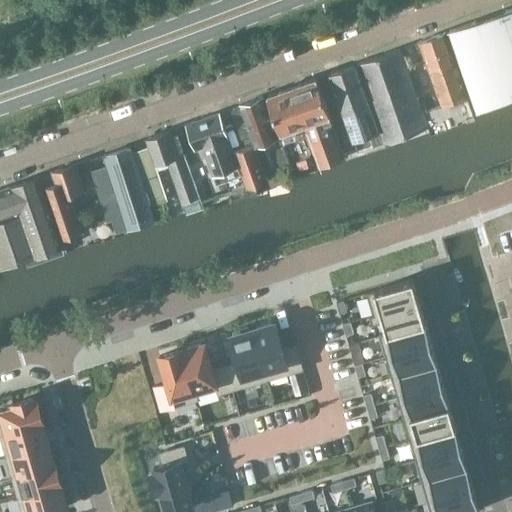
[(479,112),(511,98),(511,10),(452,32),(479,112)]
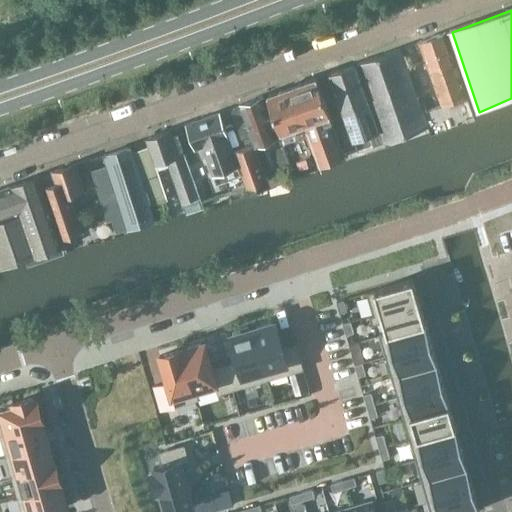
[(431,134),(474,119),(444,34),(419,43),(441,107),(423,113),(429,129),(430,129),(431,134)]
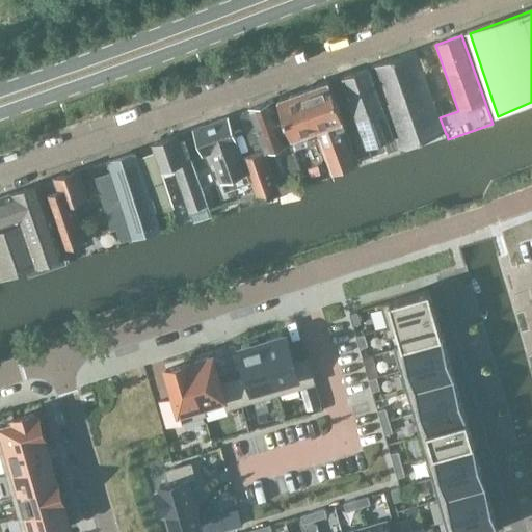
[(400,147),(444,131),(416,52),(371,68),(400,147)]
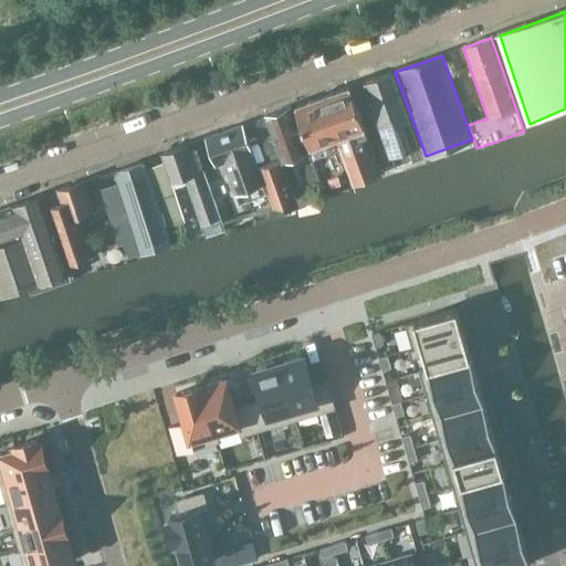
[(395,167),(421,158),(391,73),(365,83),(395,167)]
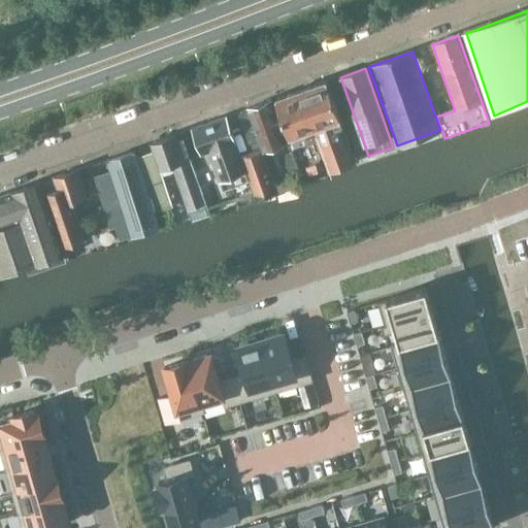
[(305,182),(356,164),(327,81),(276,99),(305,182)]
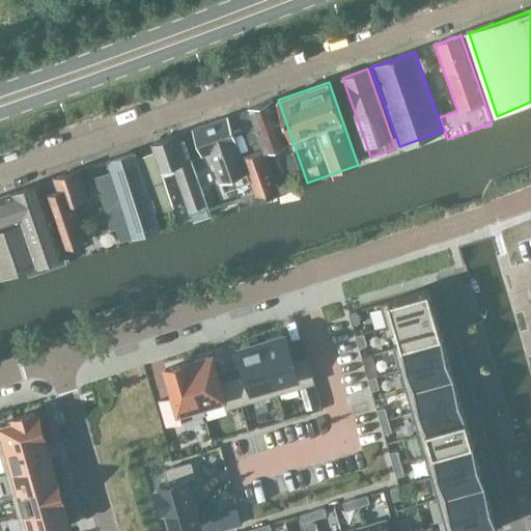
[(242,157),(250,180),(254,193),(255,193),(256,195),(277,188),(264,149),(268,148),(268,149),(287,142),(273,101),(242,112),(240,115),(244,130),(246,129),(251,144),(260,141),(263,149),(242,157)]
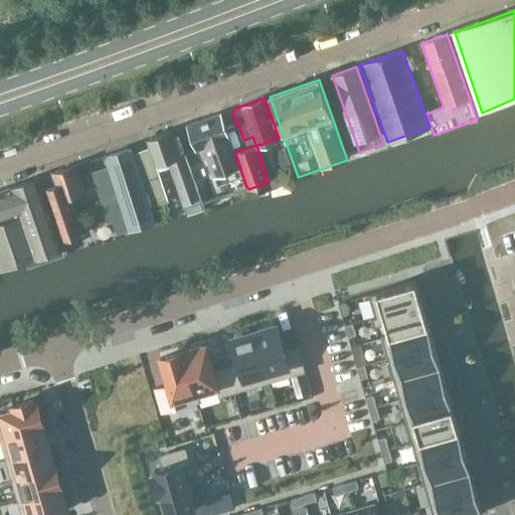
[(242,175),(234,152),(220,113),(187,125),(196,151),(205,148),(218,184),(242,175)]
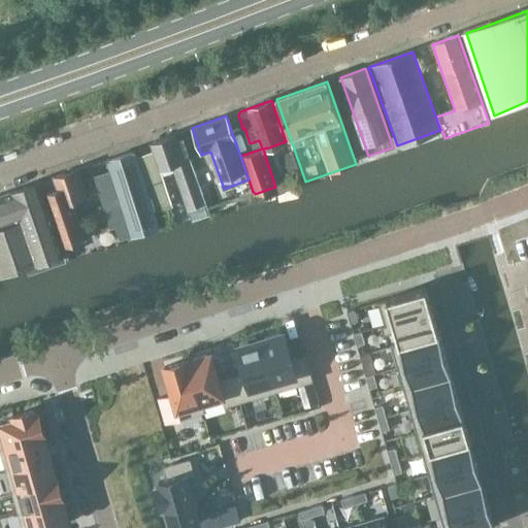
[(205,206),(200,192),(188,158),(185,159),(175,133),(151,142),(154,151),(136,157),(155,212),(172,206),(165,187),(160,168),(171,164),(189,211),(192,222),(209,216),(205,206)]
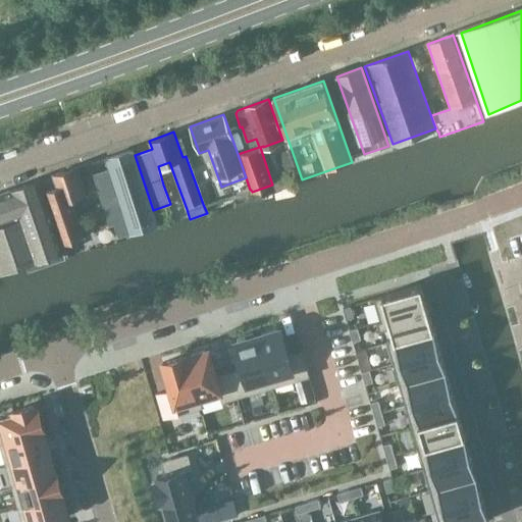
[(135,155),(134,148),(106,157),(109,169),(91,175),(107,223),(110,222),(114,232),(129,227),(131,232),(157,223),(153,210),(147,191),(135,155)]
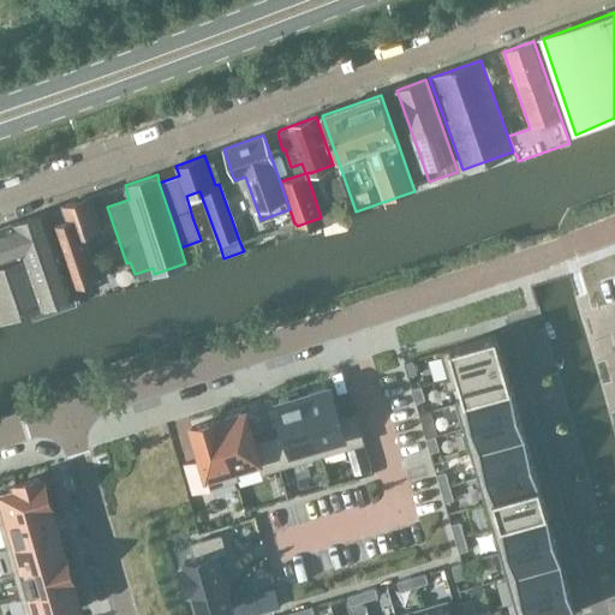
[(340,175),(326,180),(334,204),(347,199),(340,175)]
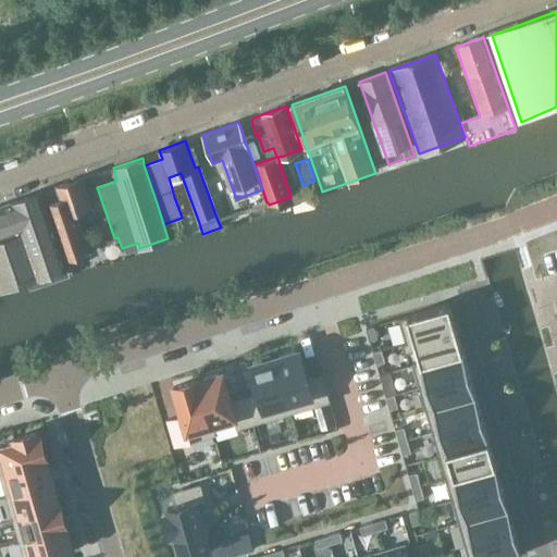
[(59,230),(58,230),(67,260),(88,254),(75,213),(91,208),(82,177),(57,186),(61,199),(49,203),(59,230)]
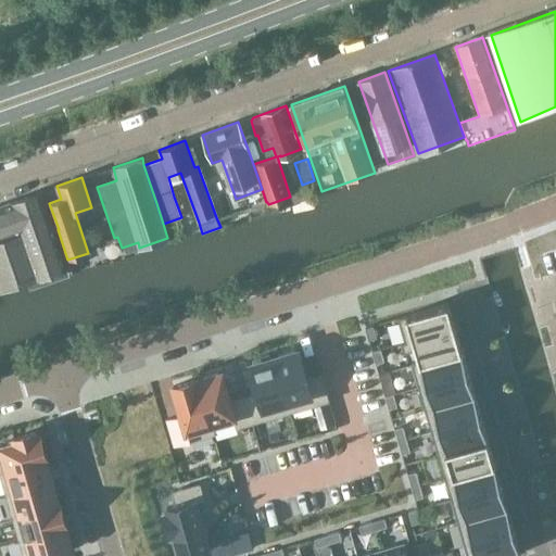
[(67,267),(41,192),(0,206),(0,280),(3,290),(28,281),(30,288),(70,275),(67,267)]
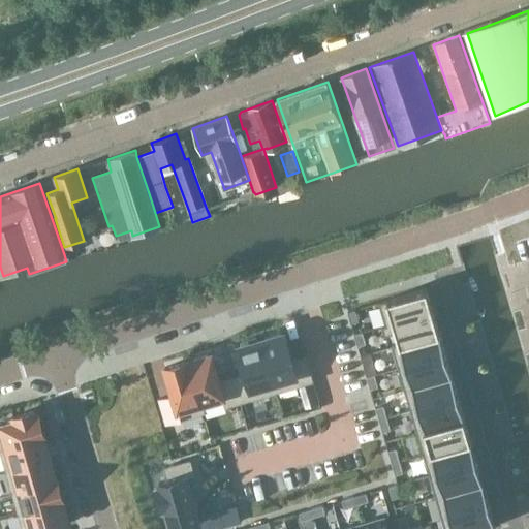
[(426,288),(378,303),(385,324),(433,311),(426,288)]
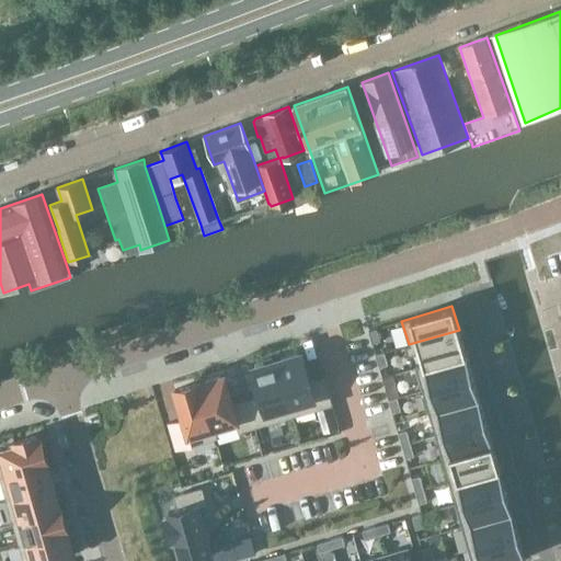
[(369,330),(374,343),(382,340),(378,328),(369,330)]
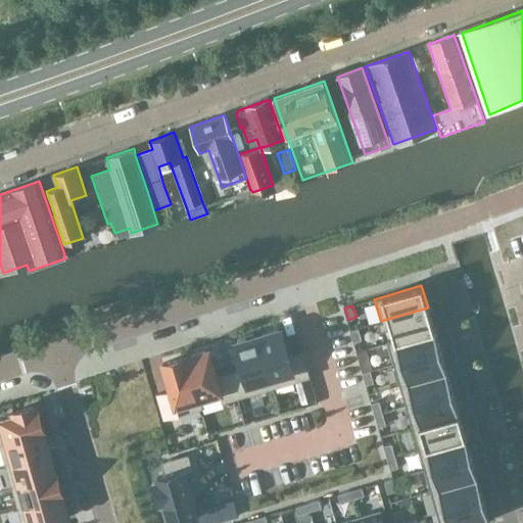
[(381,321),(377,323),(380,332),(391,329),(394,339),(386,341),(387,342),(434,328),(428,307),(381,321)]
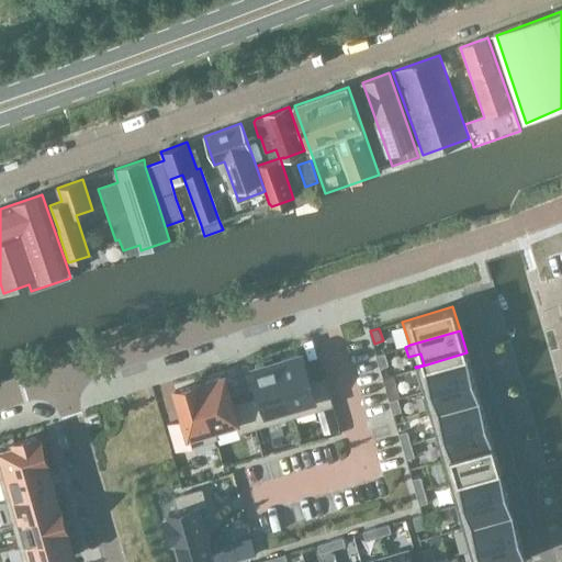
[(386,353),(383,340),(374,344),(379,356),(386,353)]
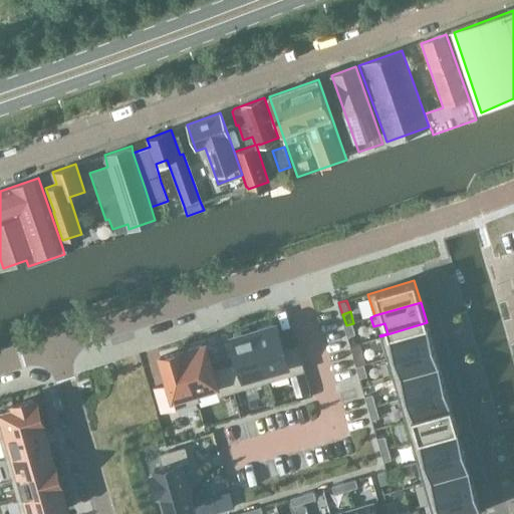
[(427,322),(380,336),(387,357),(433,343),(427,322)]
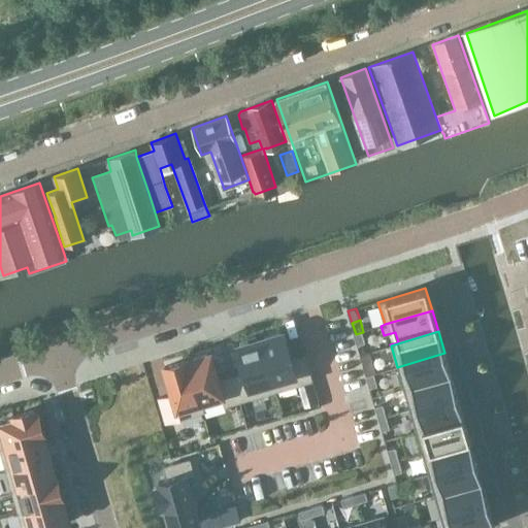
[(284,332),(260,339),(275,391),(311,381),(304,355),(292,359),(284,332)]
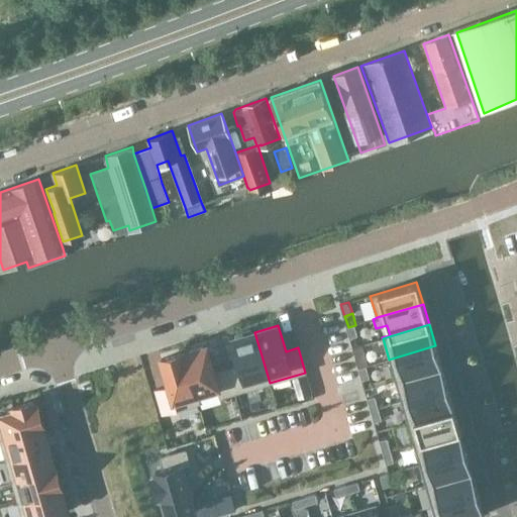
[(239,365),(227,369),(234,393),(270,383),(254,332),(251,333),(250,329),(235,333),(236,337),(232,338),(239,365)]
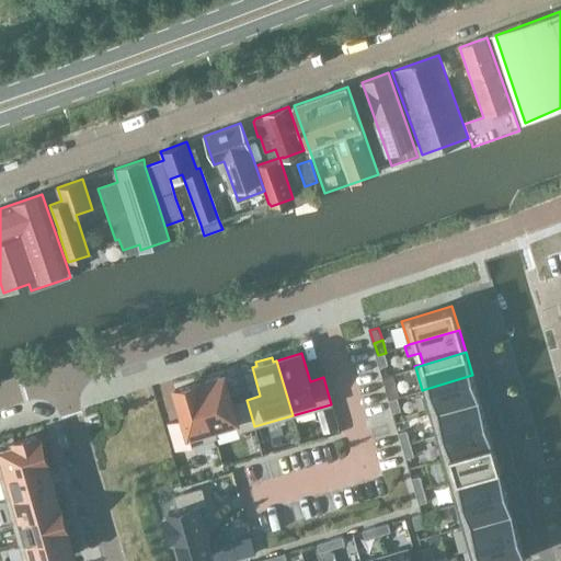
[(387,389),(395,387),(391,375),(382,377),(387,389)]
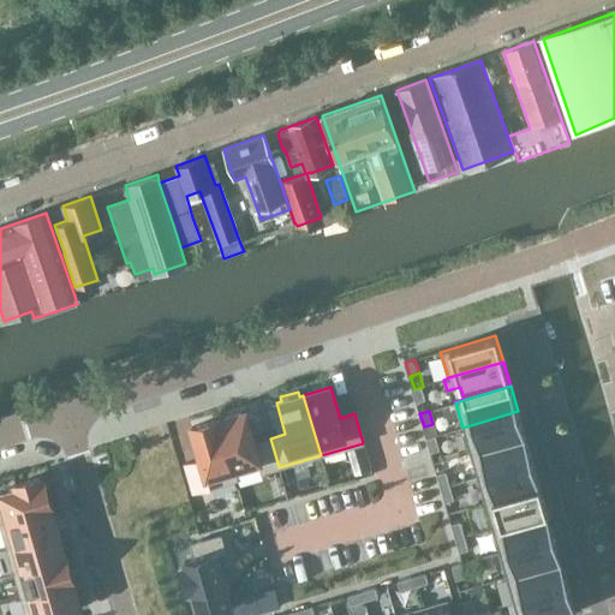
[(518,411),(463,428),(470,452),(525,436),(518,411)]
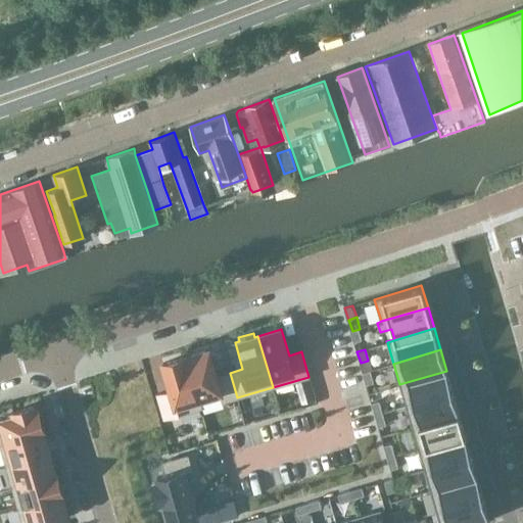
[(186,357),(194,385),(200,409),(201,408),(199,398),(220,392),(223,401),(237,397),(230,373),(217,377),(208,350),(186,357)]
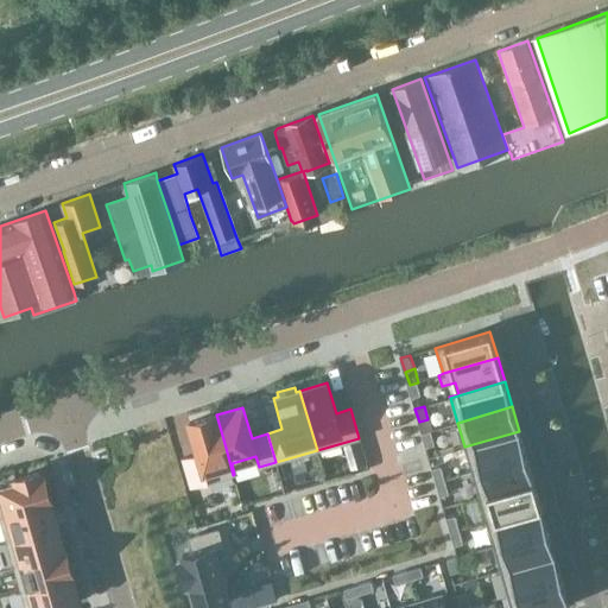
[(198,454),(183,458),(191,487),(233,475),(226,448),(216,415),(189,423),(198,454)]
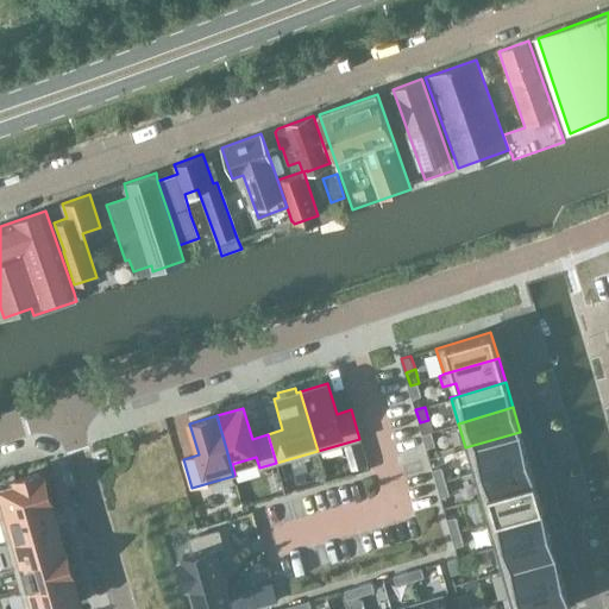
[(428,420),(420,422),(422,435),(432,433),(428,420)]
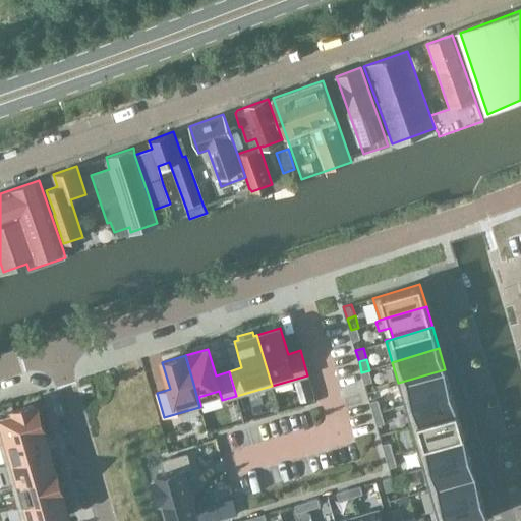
[(445,369),(398,383),(404,404),(451,391),(445,369)]
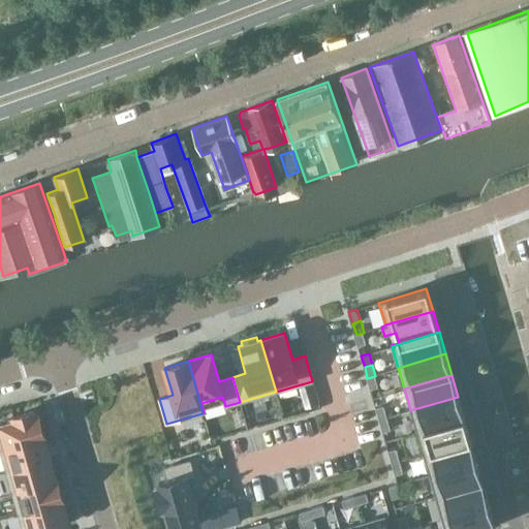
[(376,409),(384,406),(380,395),(373,397),(376,409)]
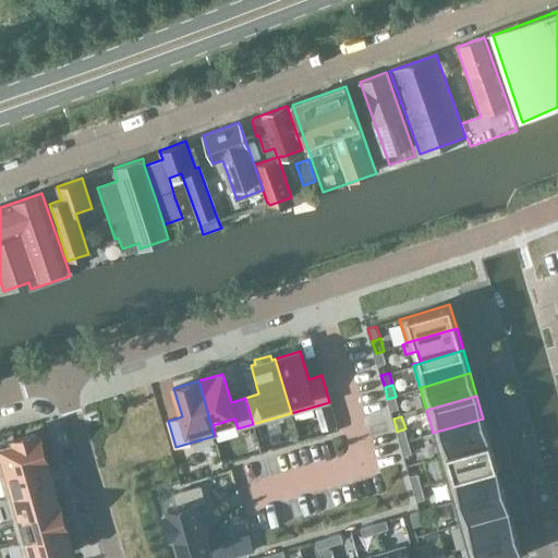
[(483,419),(433,433),(439,456),(489,441),(483,419)]
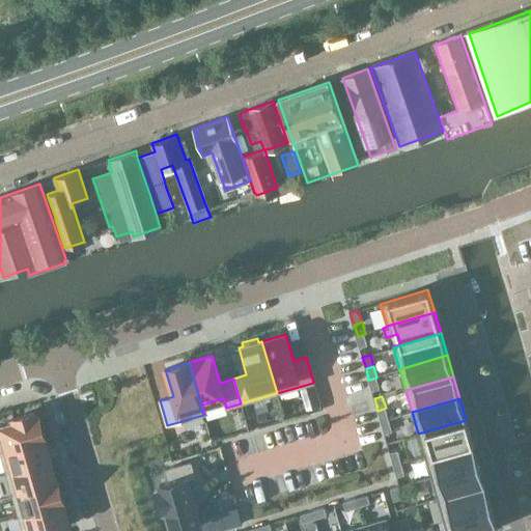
[(389,419),(386,408),(378,411),(382,422),(389,419)]
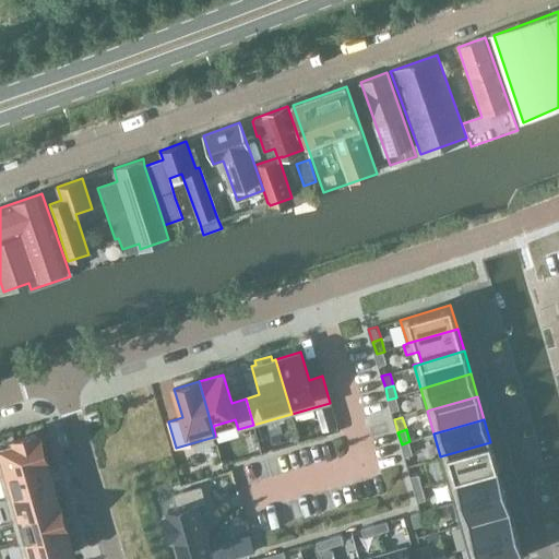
[(0,473),(45,460),(46,460),(39,437),(37,438),(36,433),(14,440),(15,443),(0,448),(0,473)]
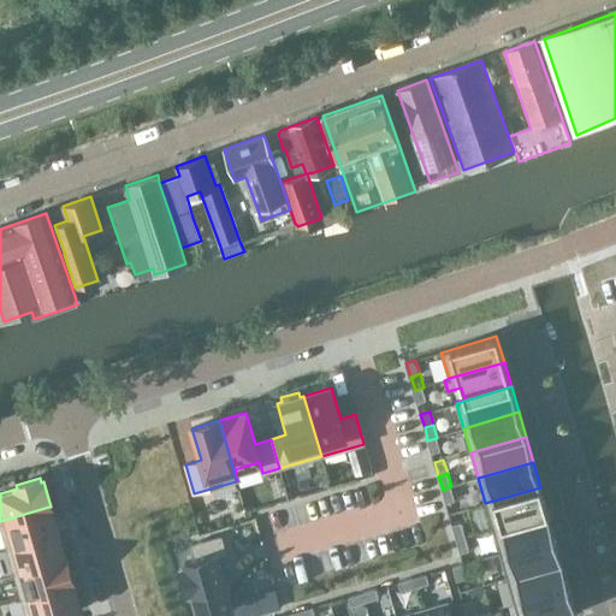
[(540,487),(485,503),(492,528),(548,511),(540,487)]
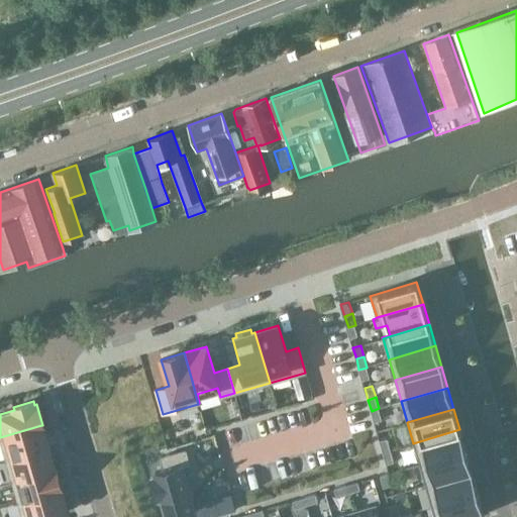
[(0,440),(5,458),(48,446),(41,425),(0,437),(0,440)]
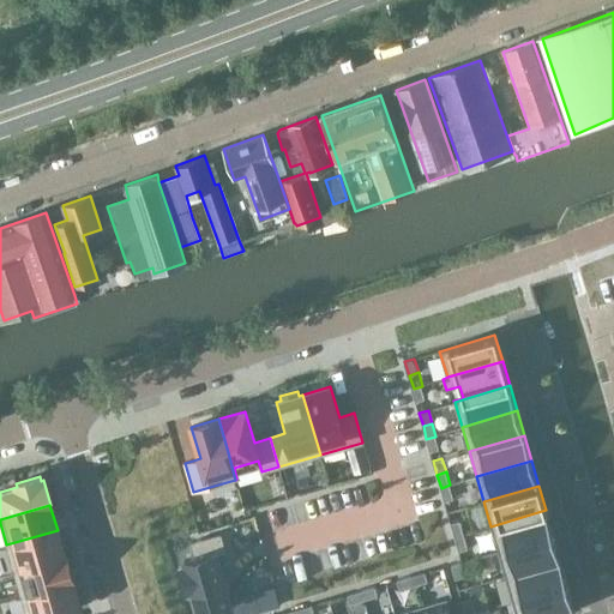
[(455,527),(463,524),(459,510),(450,513),(455,527)]
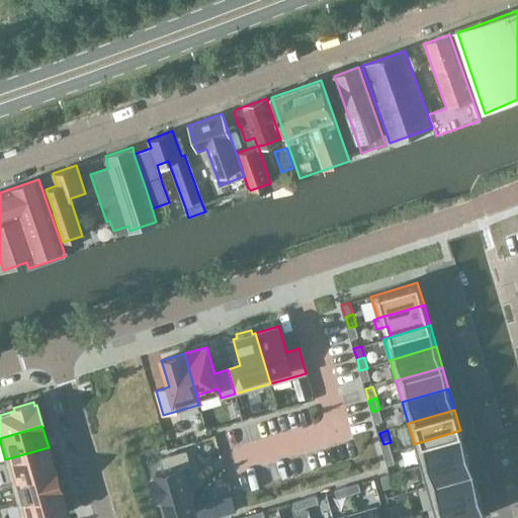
[(460,430),(414,444),(420,465),(466,451),(460,430)]
